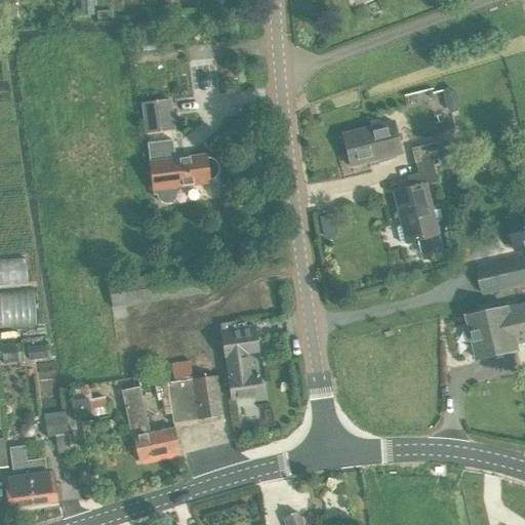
[(450,87),(444,88),(442,95),(445,109),(450,113),(456,112),(458,106),(454,91),(450,87)]
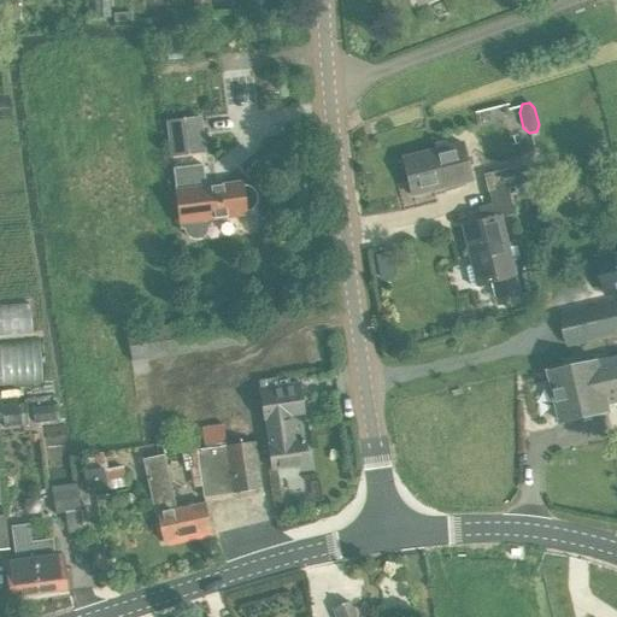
[(172,153),(205,150),(201,115),(168,118),(172,153)]
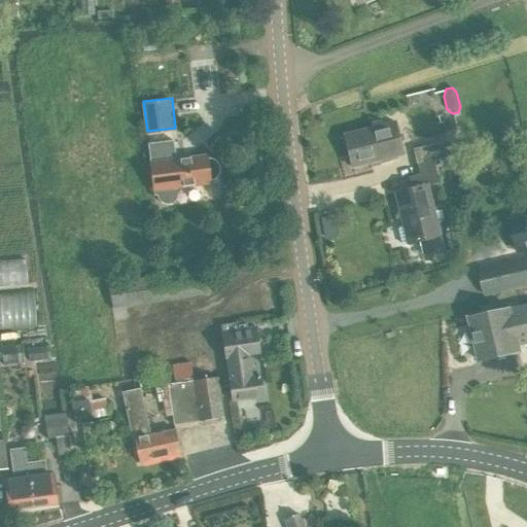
[(394,124),(344,136),(344,138),(341,139),(343,150),(347,149),(352,168),(402,155),(394,124)]
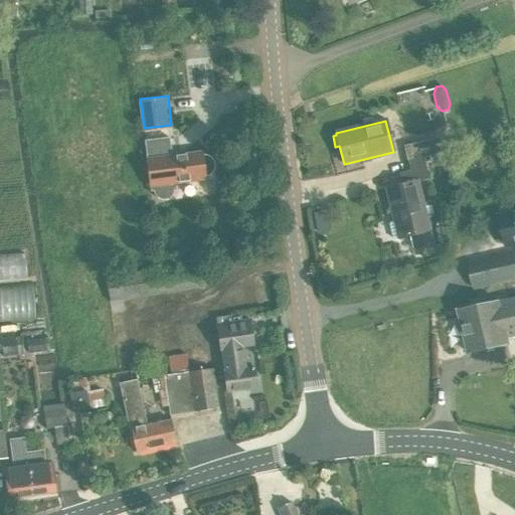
[(407,162),(423,158),(446,153),(442,137),(403,147),(407,162)]
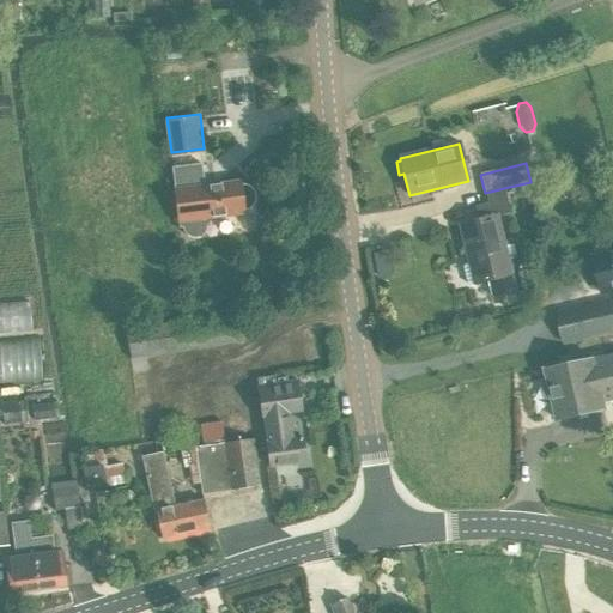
[(200,164),(171,168),(177,224),(178,224),(178,229),(182,228),(183,232),(187,236),(190,238),(195,238),(200,237),(204,234),(205,230),(206,225),(208,225),(207,219),(243,214),(243,211),(247,210),(249,208),(252,207),(253,205),(254,204),(255,201),(255,199),(255,196),(254,194),(254,192),(252,189),(250,188),(249,187),(248,186),(246,186),(244,186),(242,184),(240,186),(240,182),(204,187),(200,164)]
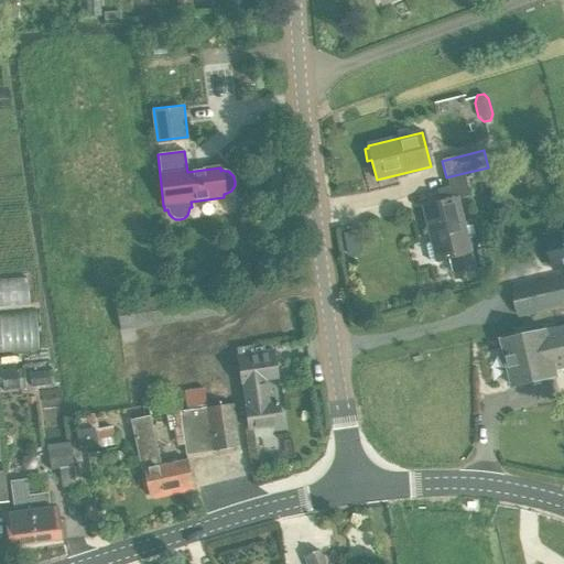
[(440,203),(456,199),(468,196),(464,173),(446,177),(448,187),(436,190),(440,203)]
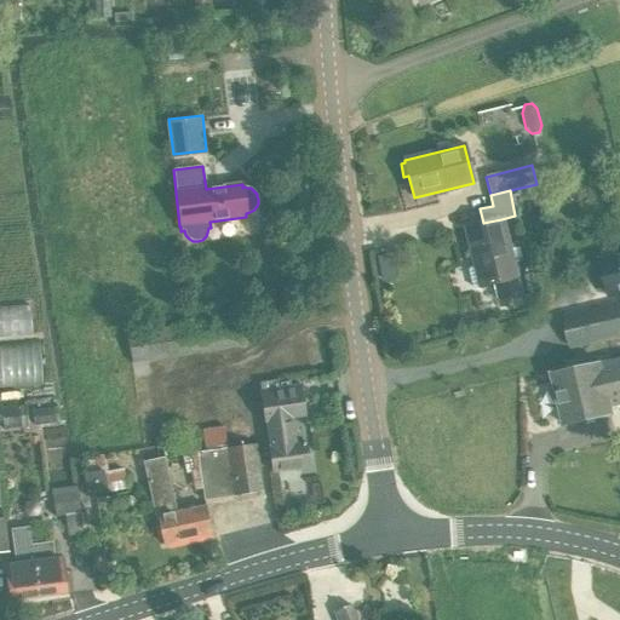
[(507,244),(501,219),(483,223),(464,228),(474,265),(469,267),(466,270),(471,286),(475,288),(494,283),(498,299),(518,293),(515,279),(517,279),(512,263),(522,260),(517,241),(507,244)]
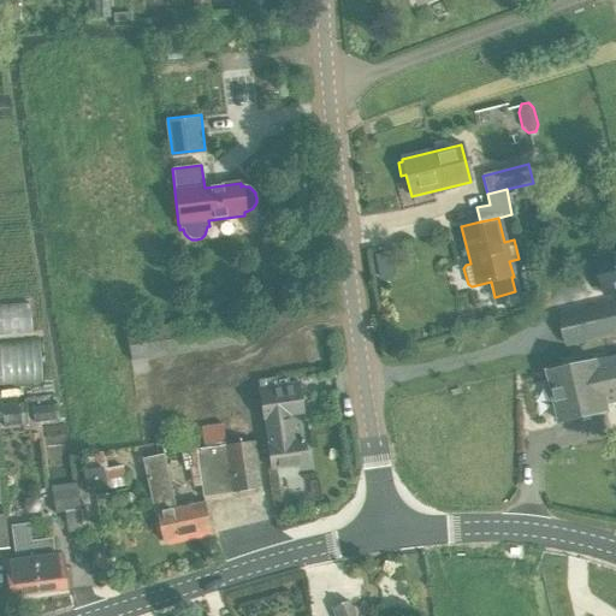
[(615,253),(598,256),(606,292),(606,295),(615,292),(615,304),(560,319),(567,347),(615,336),(615,253)]
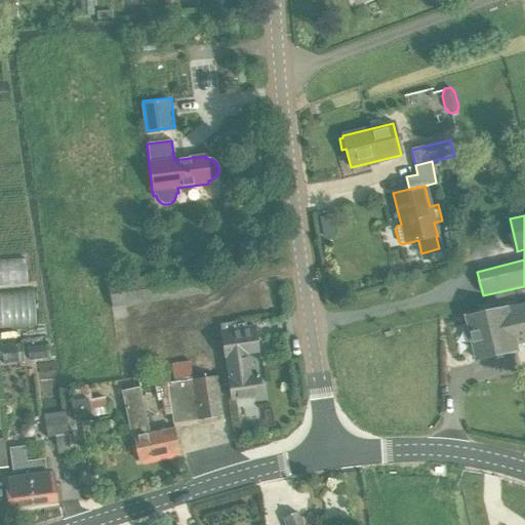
[(112,309),(206,294),(202,270),(108,284),(112,309)]
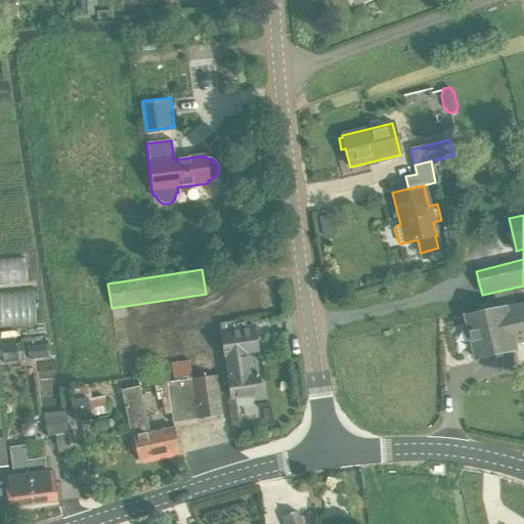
[(480,314),(468,316),(477,360),(518,351),(517,345),(523,343),(523,303),(519,305),(518,299),(505,302),(506,308),(480,314)]
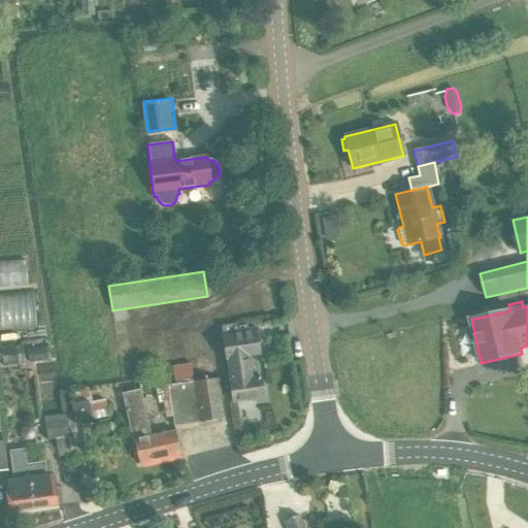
[(238,331),(237,325),(223,327),(226,355),(230,382),(229,382),(232,403),(263,398),(260,377),(252,378),(249,357),(259,355),(256,329),(238,331)]
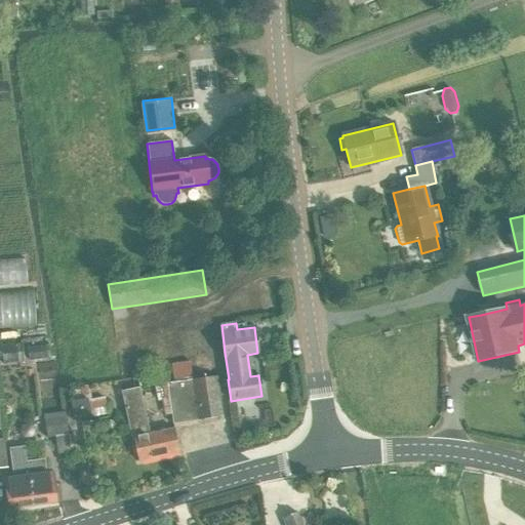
[(1,346),(3,363),(24,361),(22,344),(1,346)]
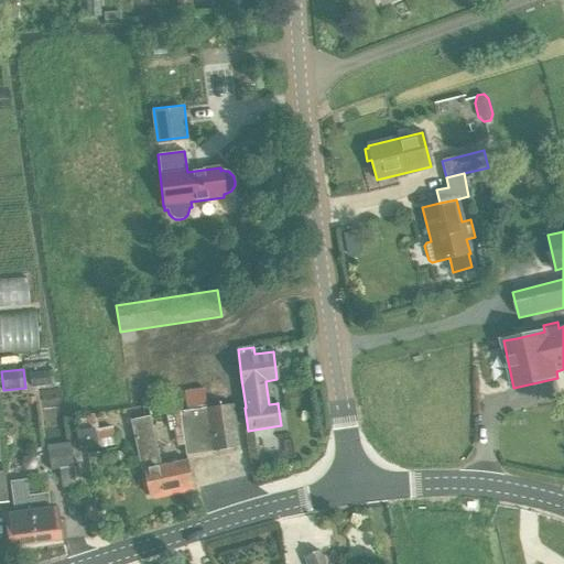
[(186,411),(180,412),(186,456),(239,448),(232,404),(206,409),(203,389),(183,391),(186,411)]
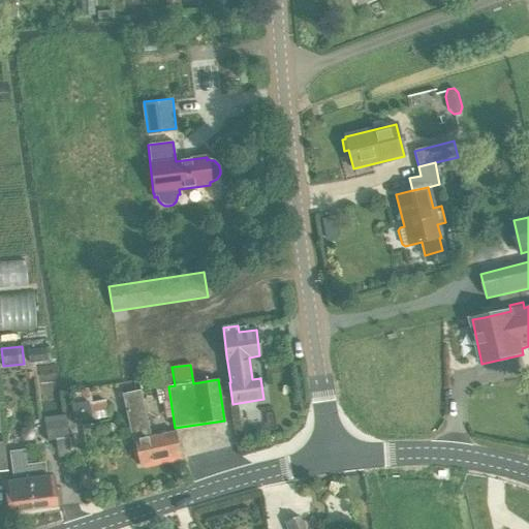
[(150,379),(138,381),(139,390),(152,387),(150,379)]
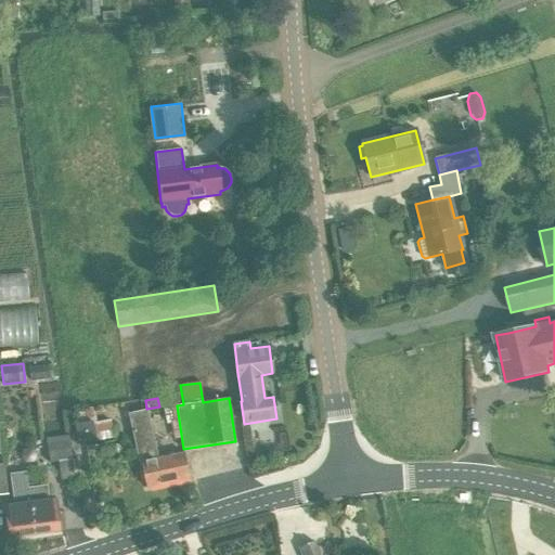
[(158,459),(147,410),(128,414),(139,464),(142,463),(147,488),(190,479),(184,453),(158,459)]
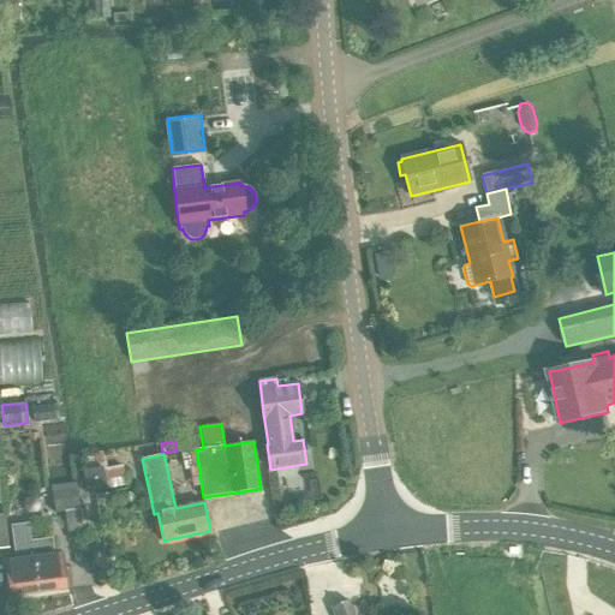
[(87,490),(106,485),(102,469),(83,472),(87,490)]
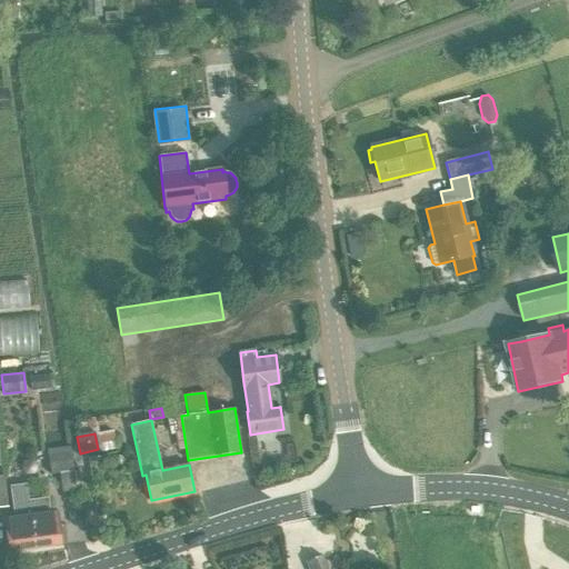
[(69,446),(46,450),(50,475),(59,473),(62,492),(75,490),(72,471),(73,470),(69,446)]
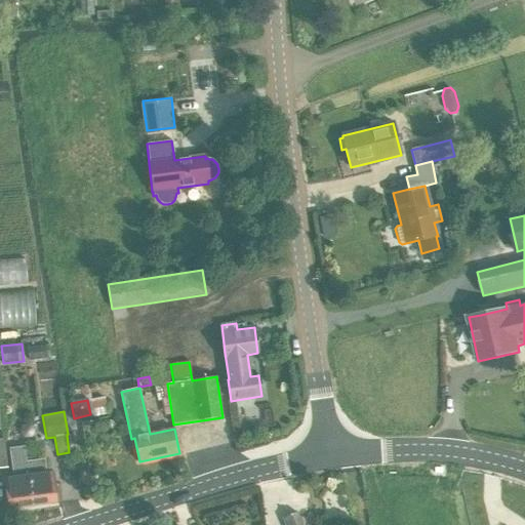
[(26,461),(25,447),(8,449),(11,478),(4,479),(8,510),(33,507),(29,476),(27,461),(26,461)]
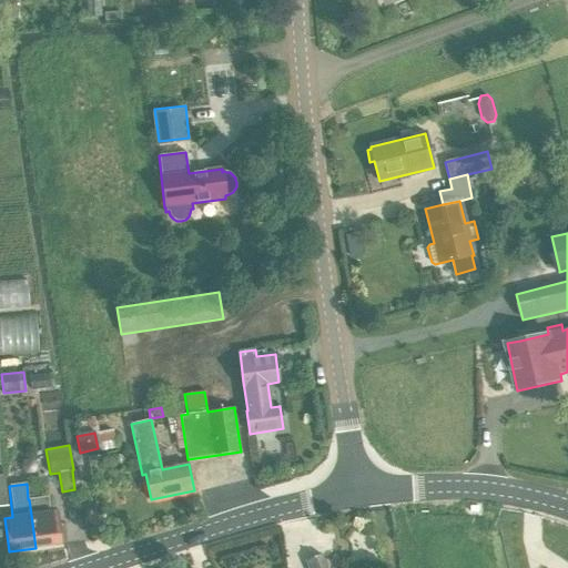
[(50,513),(49,497),(29,499),(31,515),(36,548),(61,545),(57,511),(50,513)]
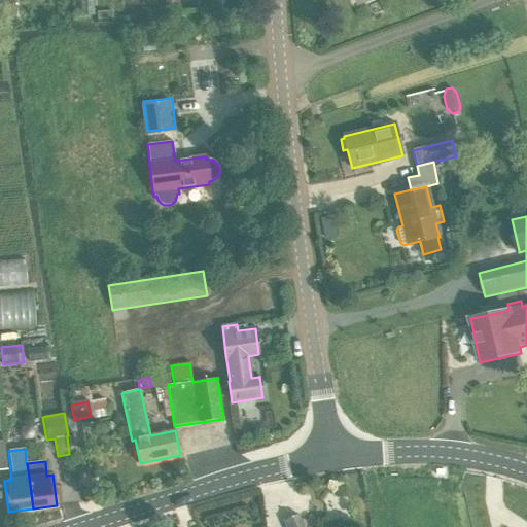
[(303,526),(297,515),(284,520),(286,526),(303,526)]
